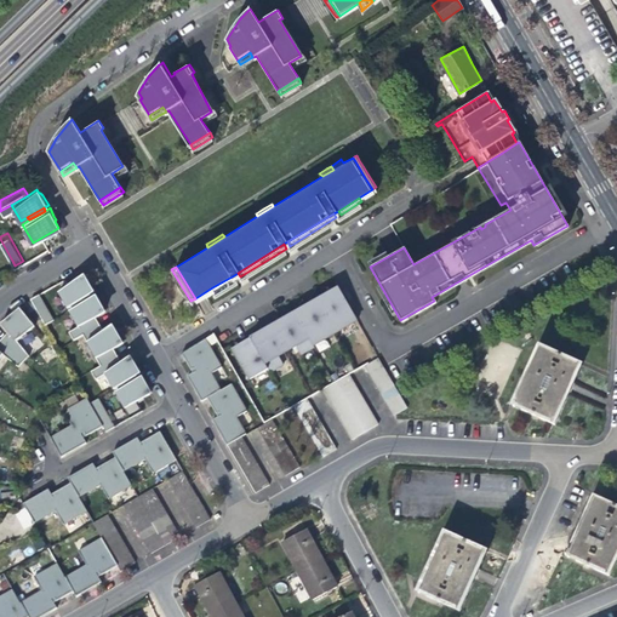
[(84,273),(58,287),(67,304),(73,301),(75,303),(69,307),(78,323),(68,327),(73,336),(83,331),(100,361),(91,366),(96,375),(104,370),(113,386),(119,382),(121,384),(115,388),(121,399),(125,406),(136,400),(150,392),(147,386),(149,384),(148,382),(146,380),(142,372),(137,375),(135,372),(141,370),(137,364),(133,358),(132,359),(130,355),(121,360),(116,352),(112,343),(120,338),(119,335),(120,333),(116,327),(113,321),(103,327),(100,321),(95,313),(103,308),(101,304),(103,303),(100,298),(96,291),(91,295),(90,291),(95,289),(91,283),(89,276),(86,278),(84,273)]
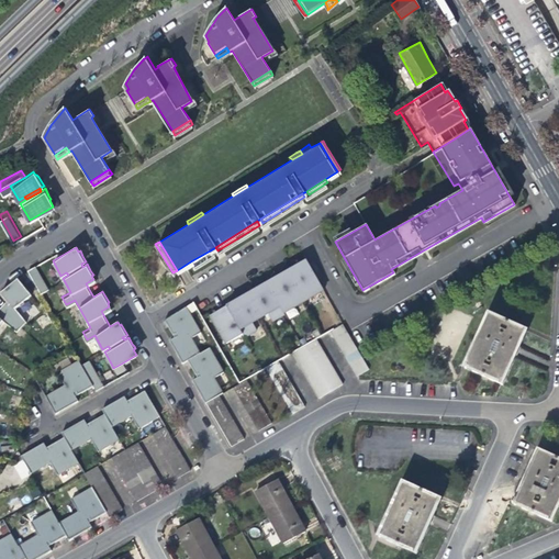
[(212,249),(192,260),(194,265),(214,253),(212,249)]
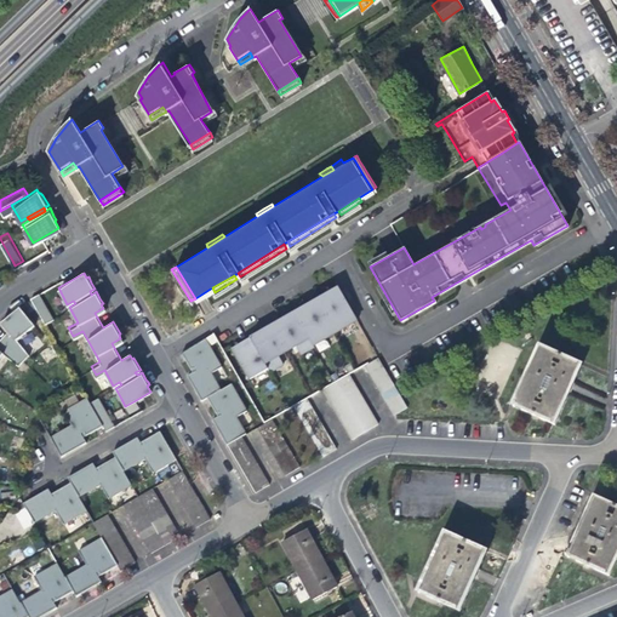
[(235,346),(232,348),(246,375),(263,366),(266,370),(279,363),(274,355),(296,343),(301,350),(312,344),(312,343),(355,319),(337,285),(327,291),(330,293),(302,308),(301,306),(284,315),(285,318),(272,325),(258,332),(257,330),(236,341),(235,346)]
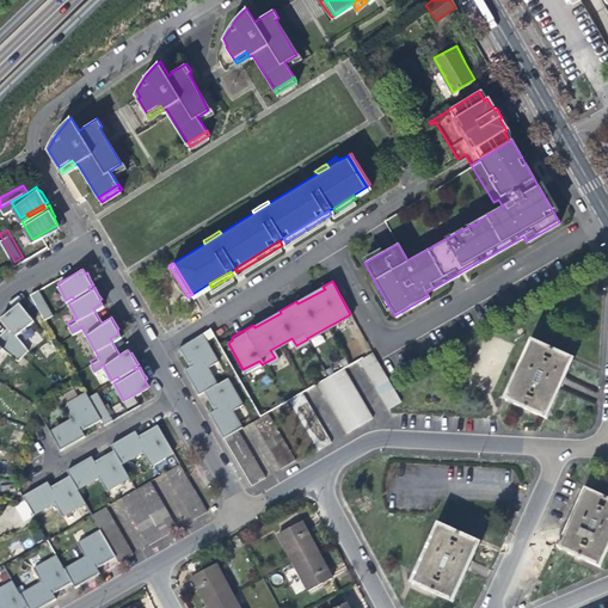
[(31,292),(45,317),(55,312),(54,311),(40,287),(31,292)]
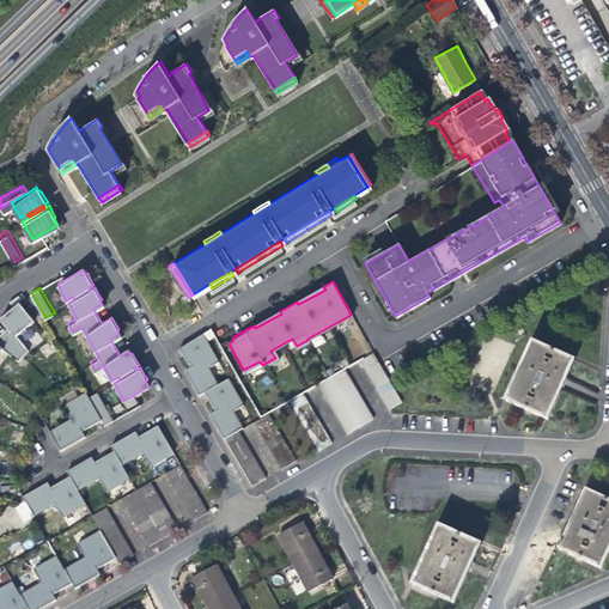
[(17,360),(28,349),(16,335),(34,320),(18,302),(8,309),(0,317),(6,323),(4,326),(6,328),(0,333),(0,351),(2,348),(17,360)]
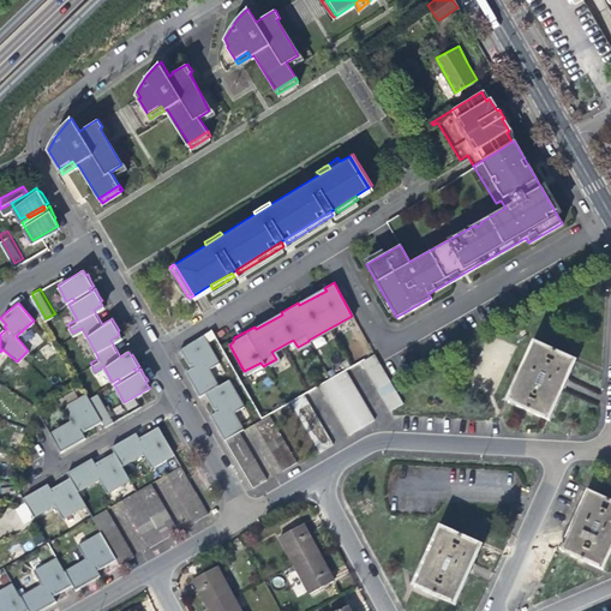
[(199,394),(204,390),(215,384),(203,363),(215,354),(202,331),(178,346),(184,354),(189,363),(191,361),(192,364),(184,369),(199,394)]
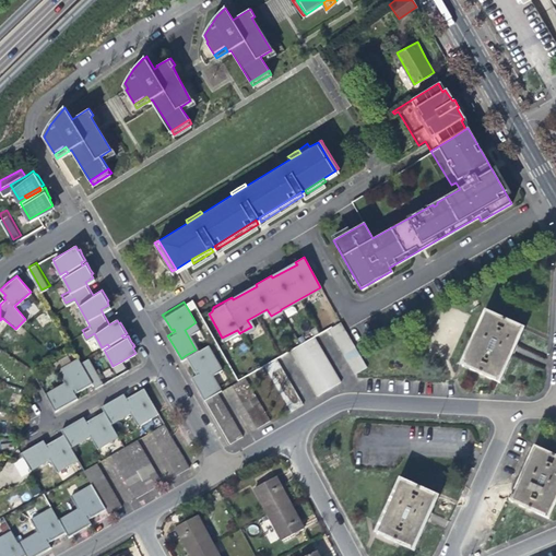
[(523,328),(485,310),(460,363),(498,380),(511,353),(523,328)]
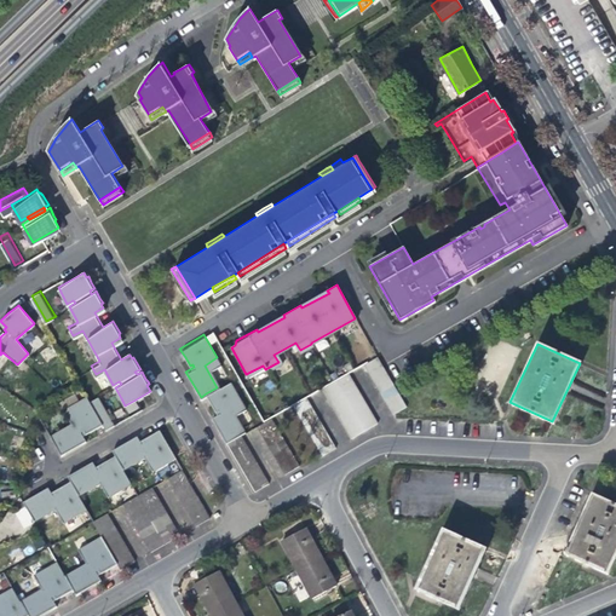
[(362,363),(367,370),(381,362),(376,355),(362,363)]
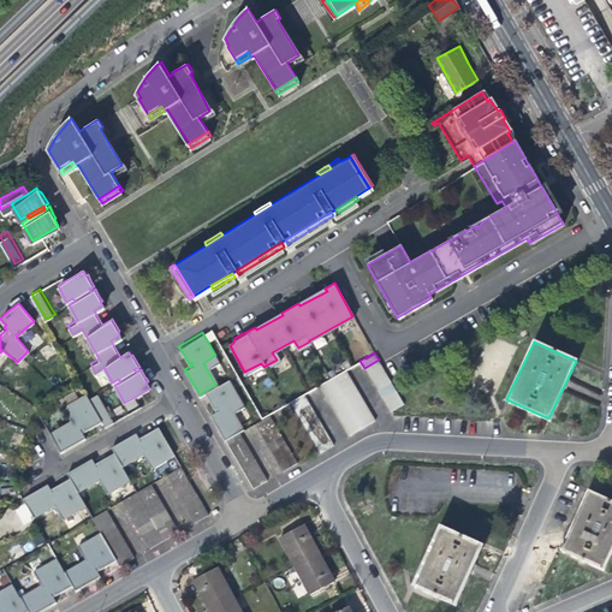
[(364,368),(369,375),(382,367),(379,360),(364,368)]
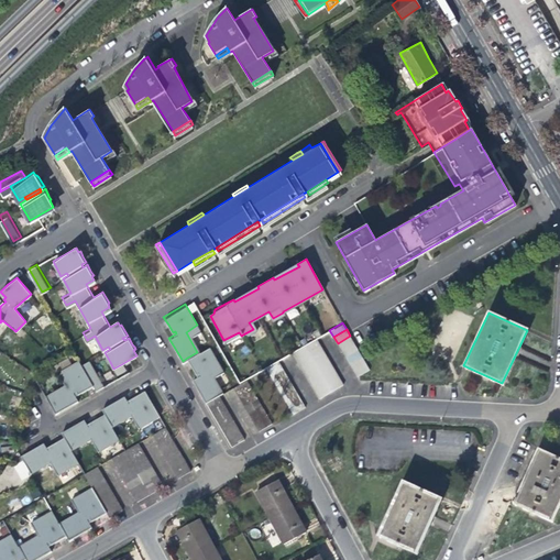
[(338,343),(341,350),(353,342),(350,336),(338,343)]
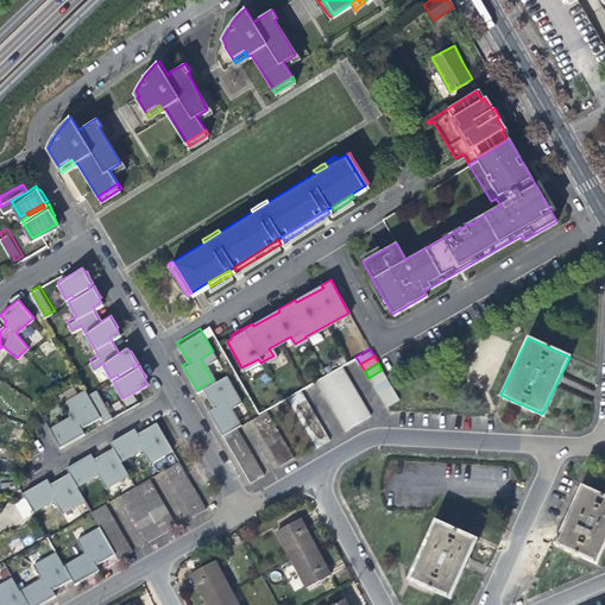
[(328,372),(332,379),(345,372),(341,365),(328,372)]
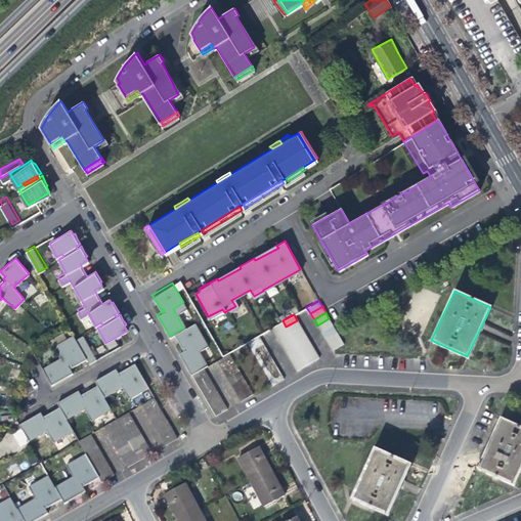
[(317,326),(320,332),(333,323),(331,320),(329,318),(317,326)]
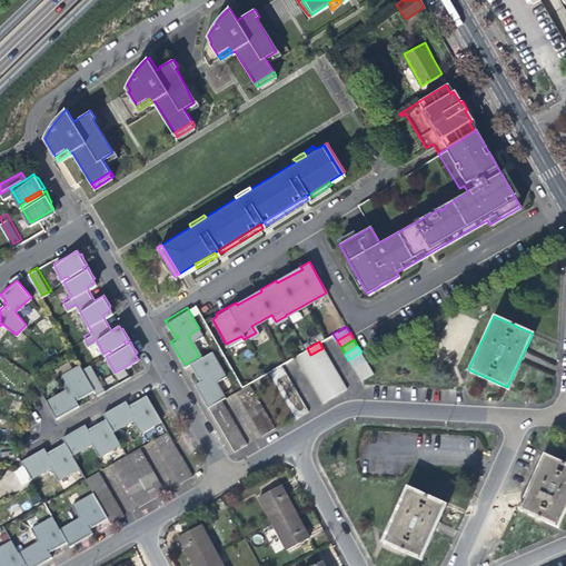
[(199,356),(189,361),(197,376),(199,375),(201,377),(194,381),(197,387),(208,406),(220,398),(224,396),(211,376),(224,369),(211,348),(199,356)]
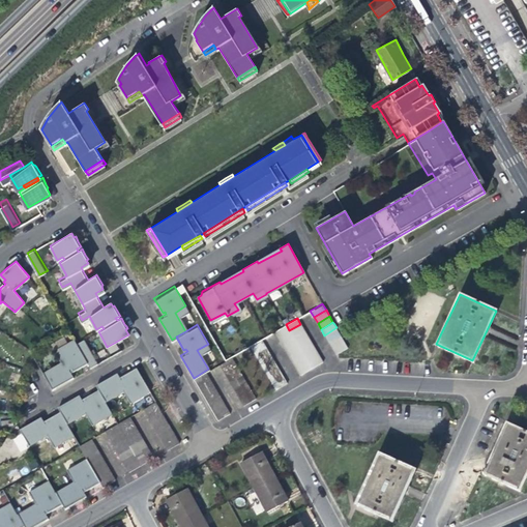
[(274,331),(277,338),(289,330),(286,324),(274,331)]
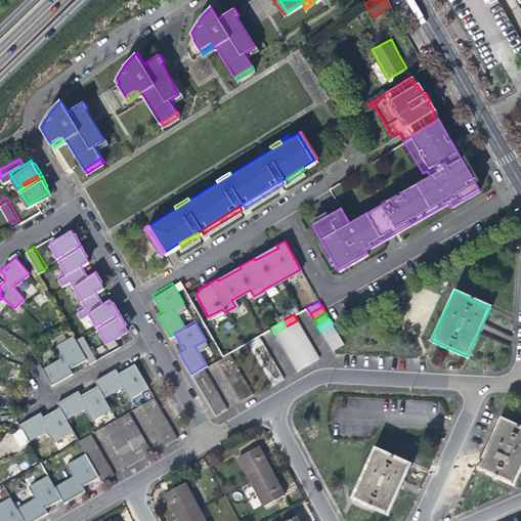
[(301,327),(297,320),(286,327),(290,333),(301,327)]
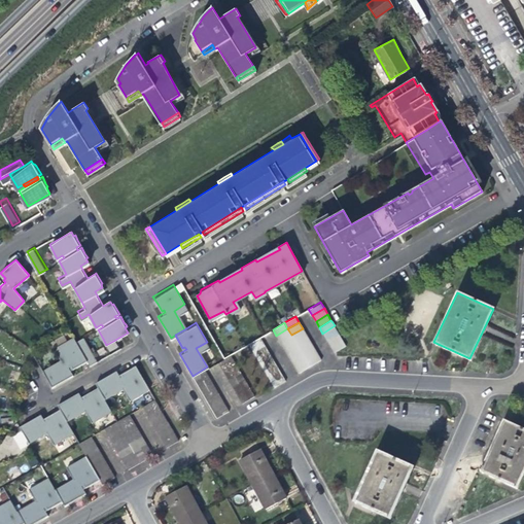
[(322,334),(326,339),(338,332),(335,325),(322,334)]
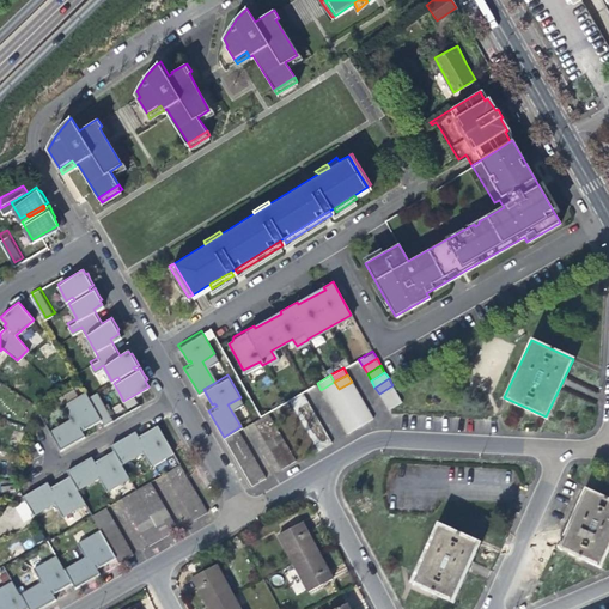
[(321,390),(326,397),(339,389),(334,382),(321,390)]
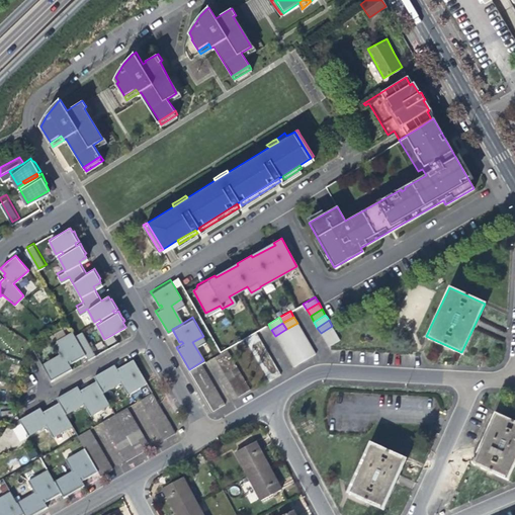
[(301,329),(297,323),(286,329),(289,335),(301,329)]
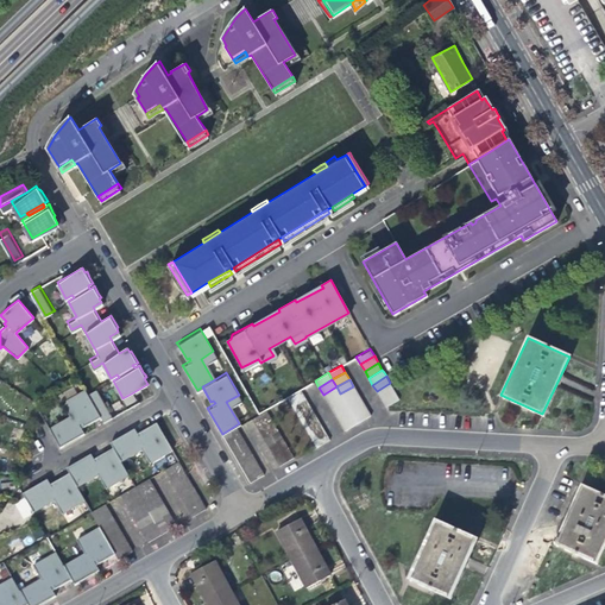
[(377,391),(380,398),(394,389),(390,383),(377,391)]
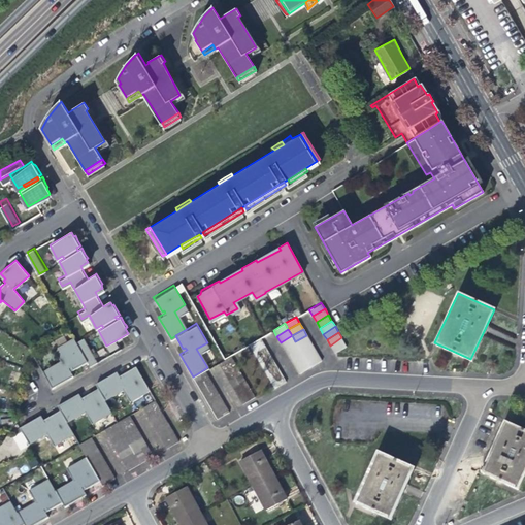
[(91,348),(83,335),(75,339),(73,335),(54,347),(60,358),(42,368),(46,376),(52,385),(72,372),(68,366),(70,365),(72,367),(79,362),(87,359),(89,363),(96,359),(91,348)]
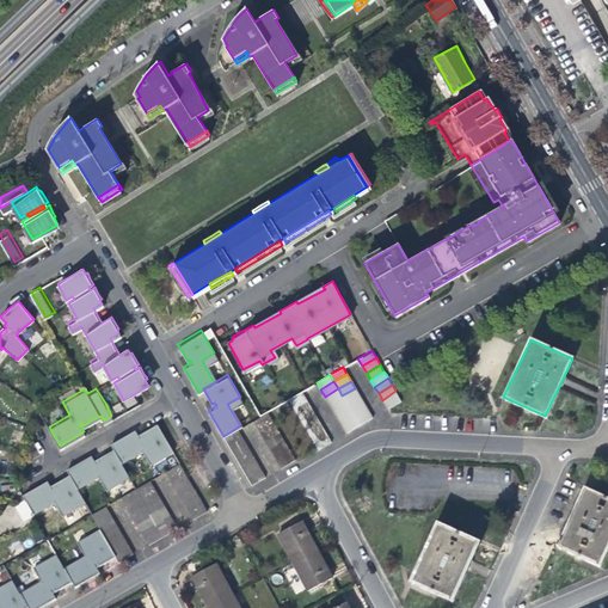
[(325,397),(329,403),(342,395),(338,388),(325,397)]
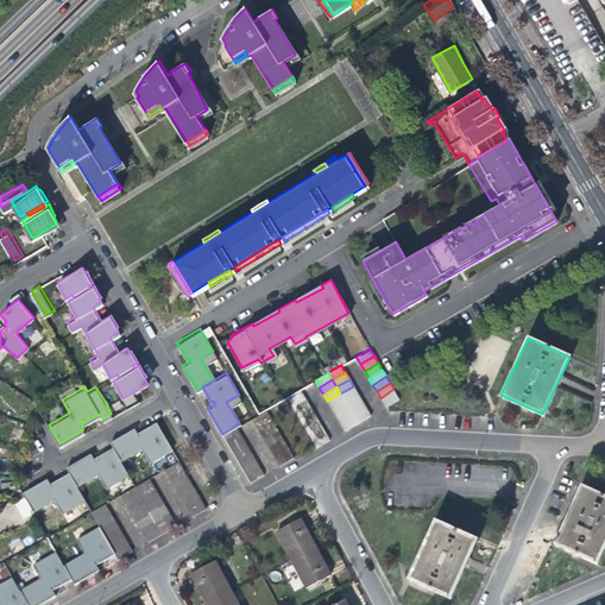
[(358,394),(353,386),(340,394),(345,401),(358,394)]
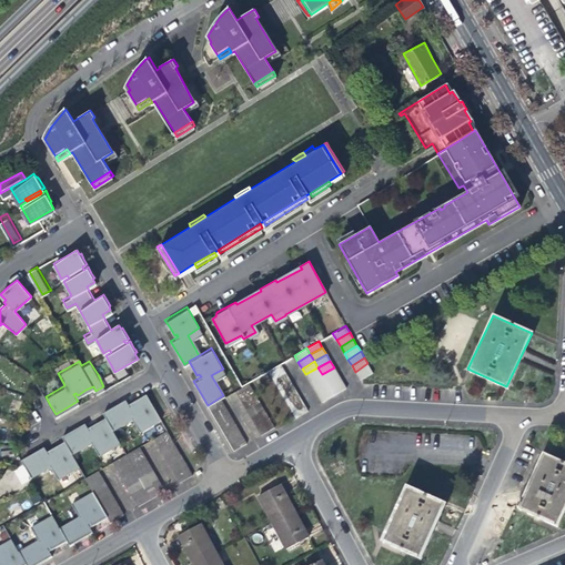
[(266,371),(271,377),(283,370),(279,363),(266,371)]
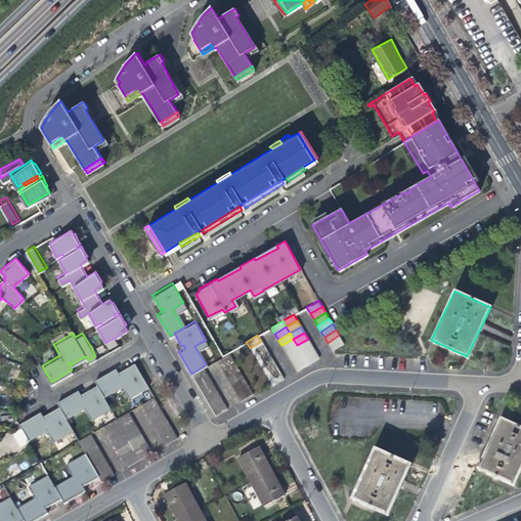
[(343,342),(339,335),(328,343),(331,348),(333,348),(343,342)]
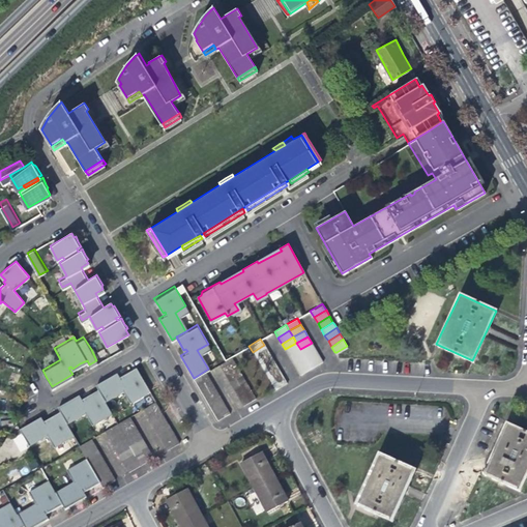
[(116,342),(107,347),(110,352),(119,347),(116,342)]
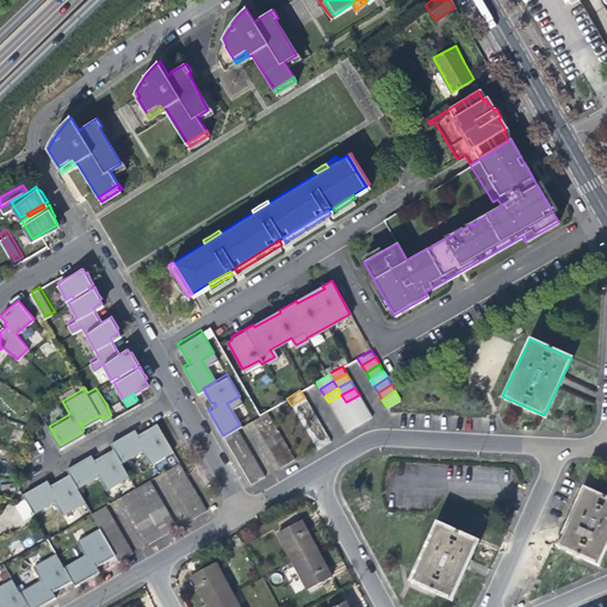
[(328,402),(333,410),(346,402),(341,395),(328,402)]
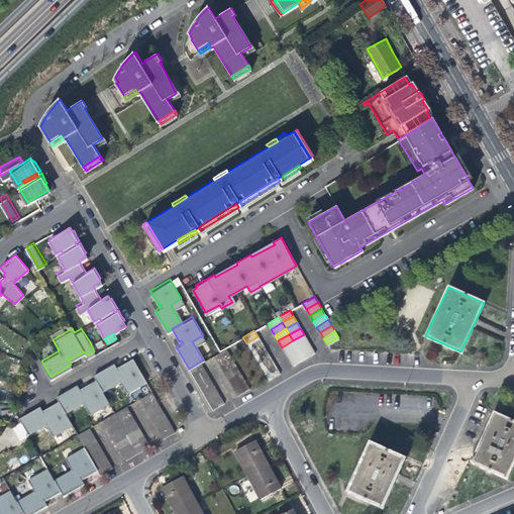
[(307,339),(304,334),(293,340),(296,345),(307,339)]
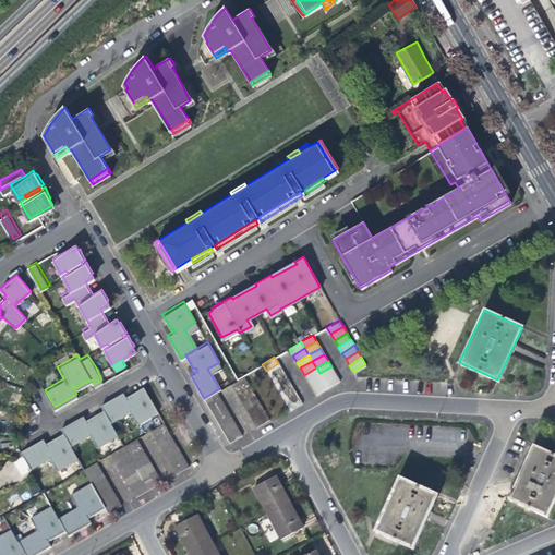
[(266,371),(270,377),(282,370),(278,363),(266,371)]
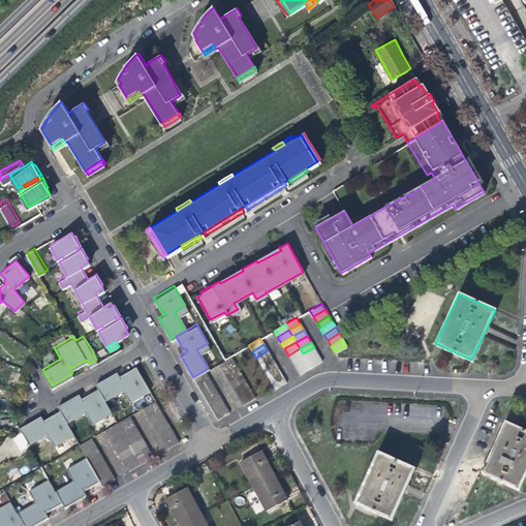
[(317,353),(314,347),(303,353),(307,360),(317,353)]
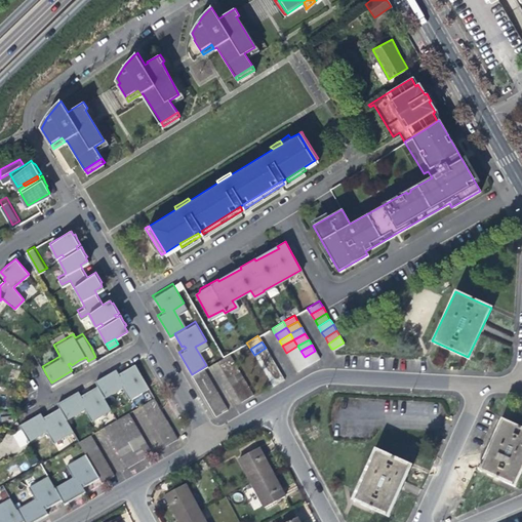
[(286,353),(289,358),(300,351),(297,346),(286,353)]
